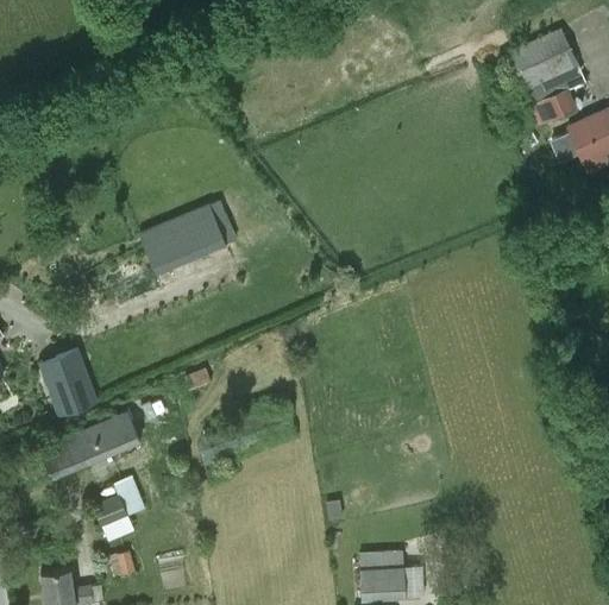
[(585,84),(560,30),(503,55),(521,93),(529,89),(534,100),(529,102),(531,106),(528,107),(538,128),(541,127),(577,112),(567,92),(585,84)]
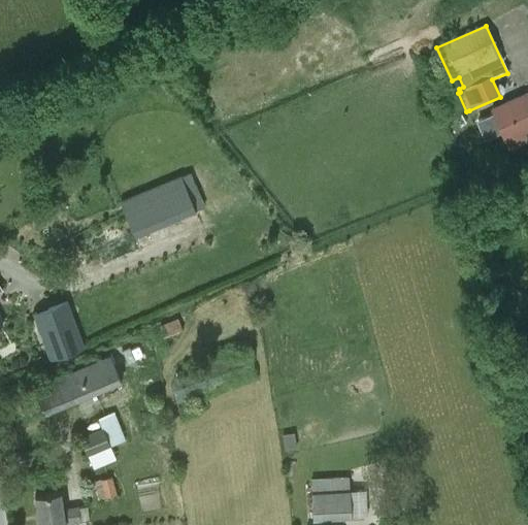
[(527,95),(491,111),(508,150),(527,140),(527,95)]
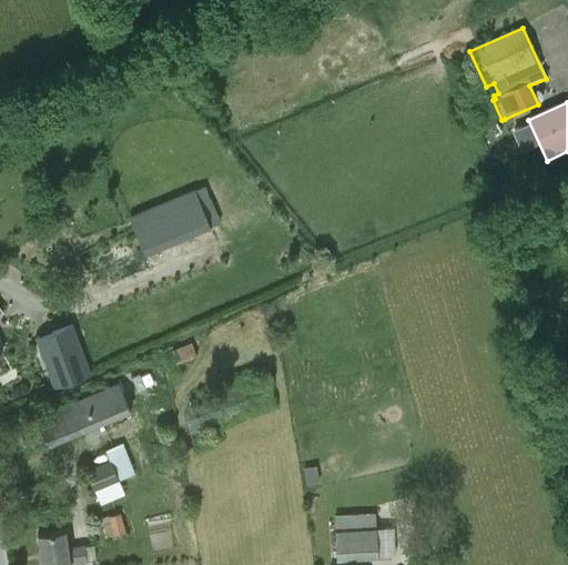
[(144,259),(212,231),(194,191),(129,219),(144,259)]
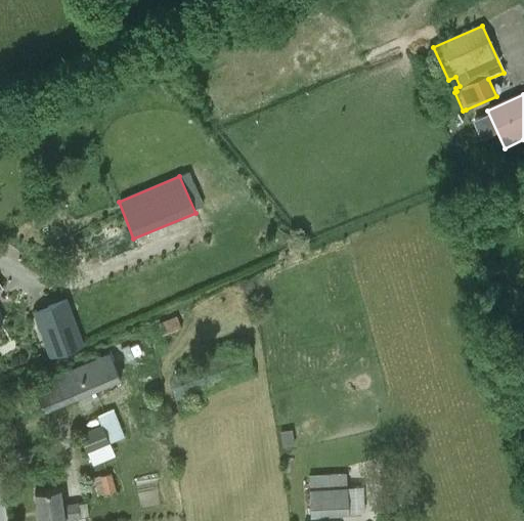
[(84,346),(68,300),(32,313),(49,359),(84,346)]
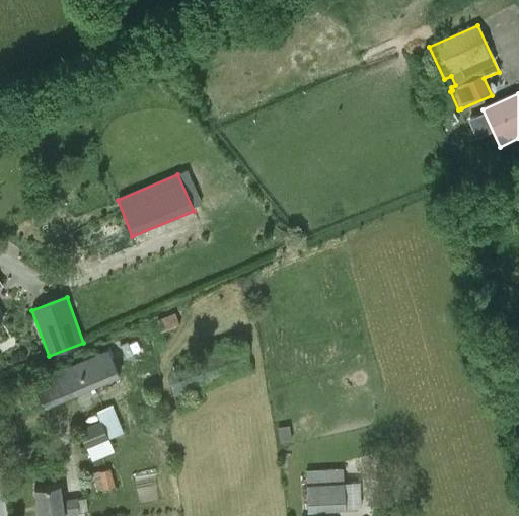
[(44,410),(120,378),(108,351),(32,382),(44,410)]
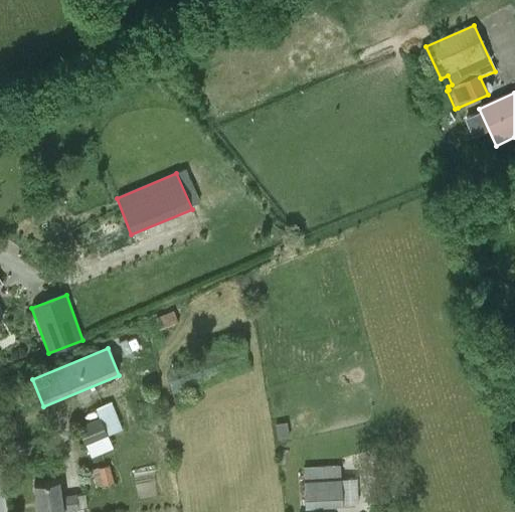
[(107,439),(99,421),(78,430),(86,448),(107,439)]
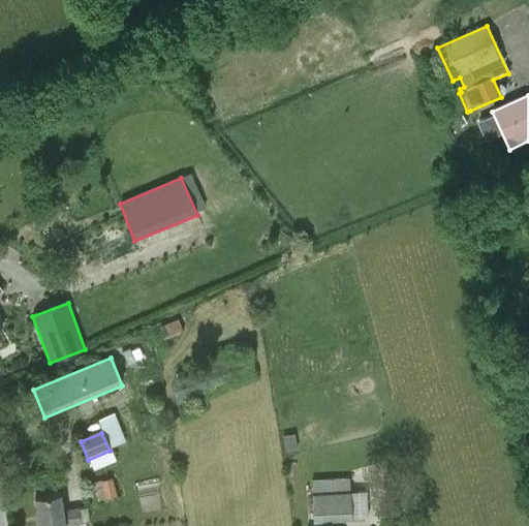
[(94,486),(100,502),(113,497),(106,481),(94,486)]
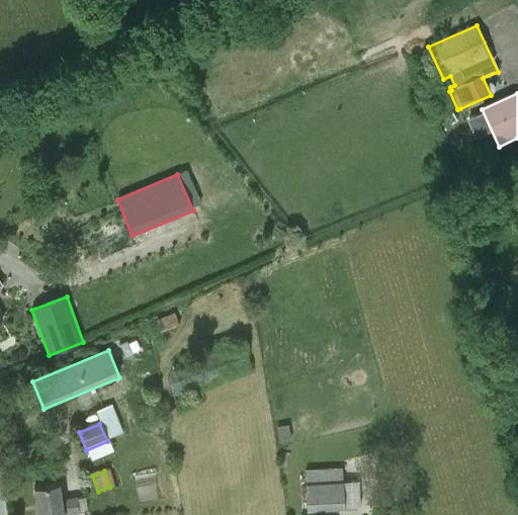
[(343,484),(342,484),(307,485),(309,511),(344,509),(343,484)]
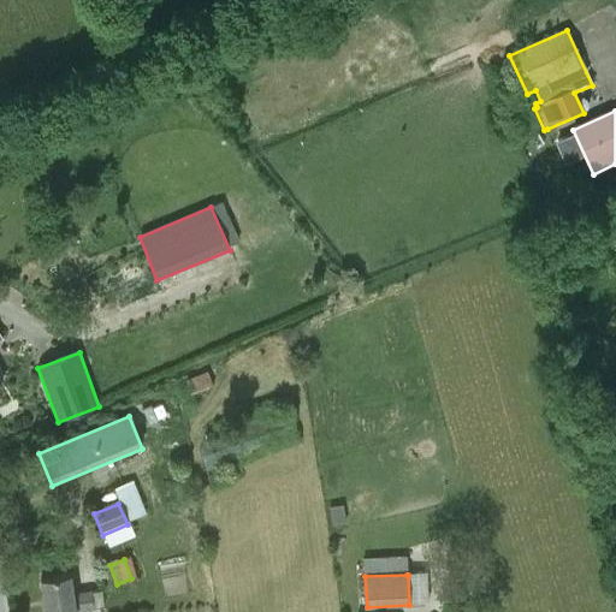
[(92,611),(89,594),(72,596),(69,576),(41,580),(45,611),(92,611)]
